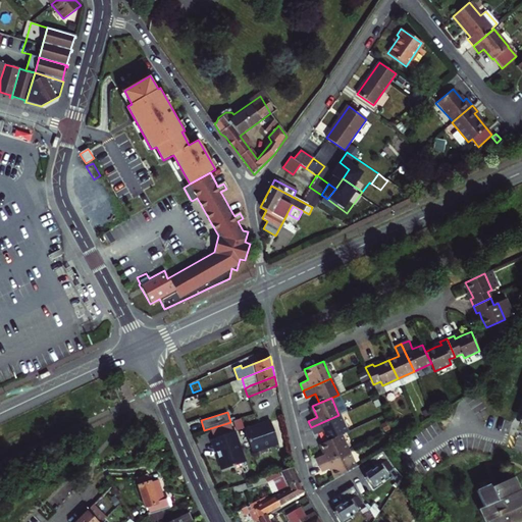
[(347,431),(338,415),(311,427),(314,434),(323,430),(327,439),(340,434),(347,431)]
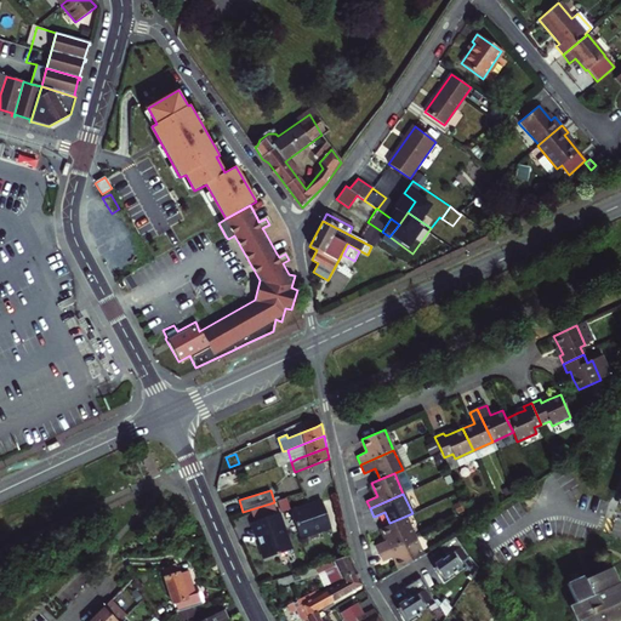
[(286,497),(277,501),(280,512),(290,508),(286,497)]
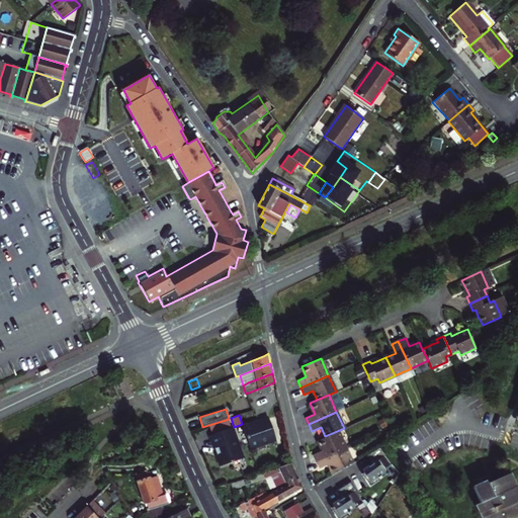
[(250,422),(242,425),(250,448),(276,439),(269,419),(251,425),(250,422)]
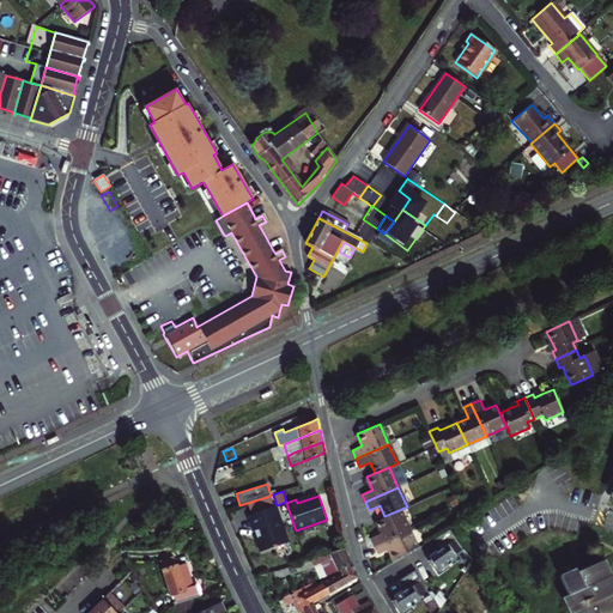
[(280,521),(275,507),(249,515),(255,530),(252,530),(254,539),(258,538),(262,551),(286,544),(281,530),(279,528),(280,526),(278,521),(280,521)]
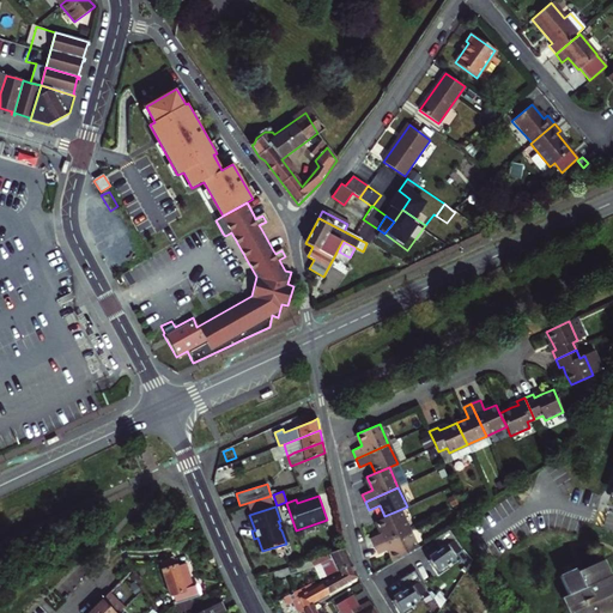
[(407,530),(399,510),(384,516),(376,521),(382,532),(371,536),(375,545),(407,530)]
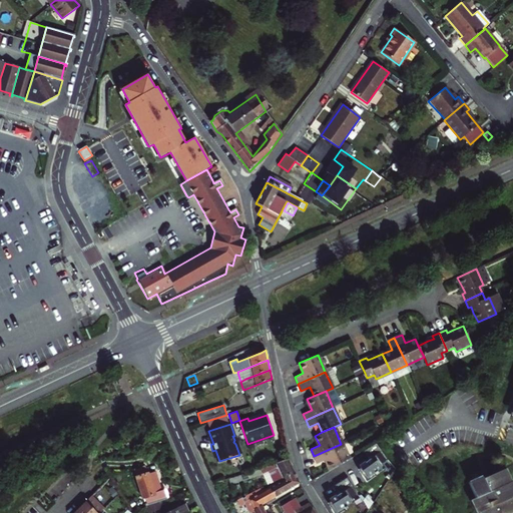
[(348,459),(341,444),(314,456),(317,463),(326,459),(330,469),(347,459),(348,459)]
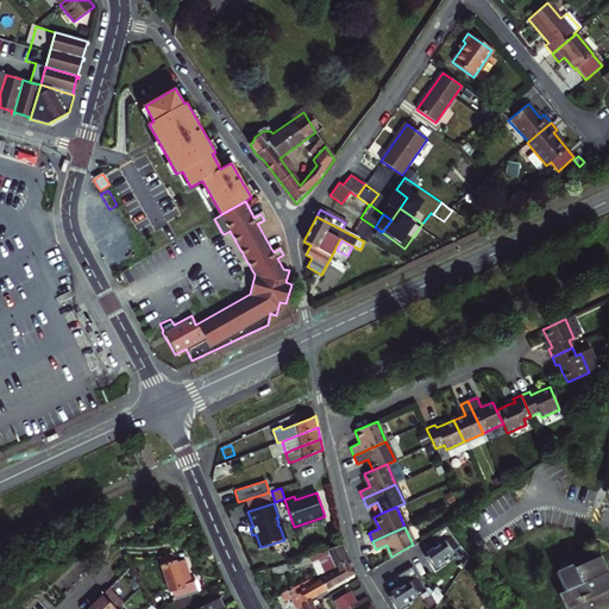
[(445,528),(431,538),(439,548),(435,552),(434,551),(426,557),(427,558),(425,560),(435,575),(449,565),(446,563),(454,557),(452,553),(460,547),(445,528)]
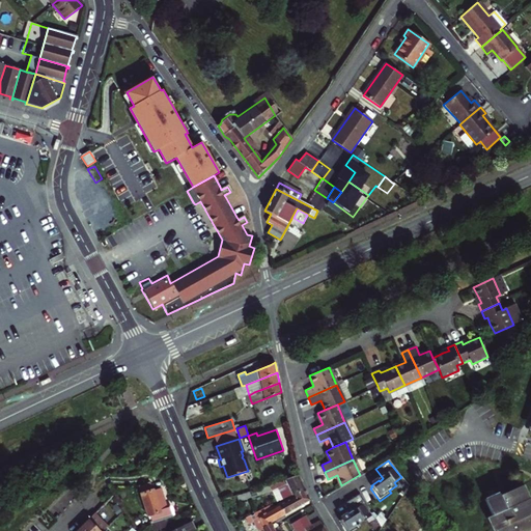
[(276,482),(278,487),(282,496),(291,491),(294,494),(305,488),(303,485),(299,475),(276,482)]
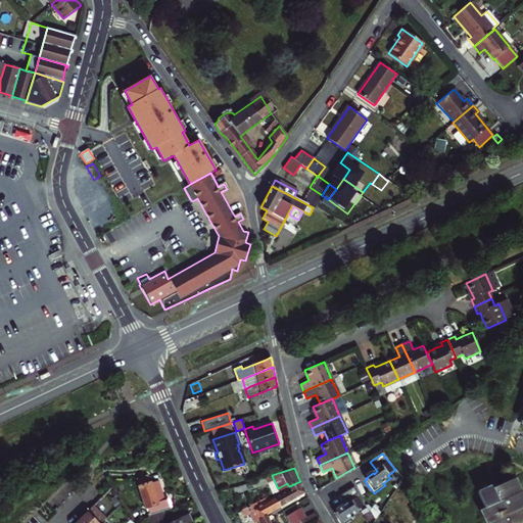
[(142,485),(148,483),(145,475),(137,478),(139,482),(142,482),(142,485)]
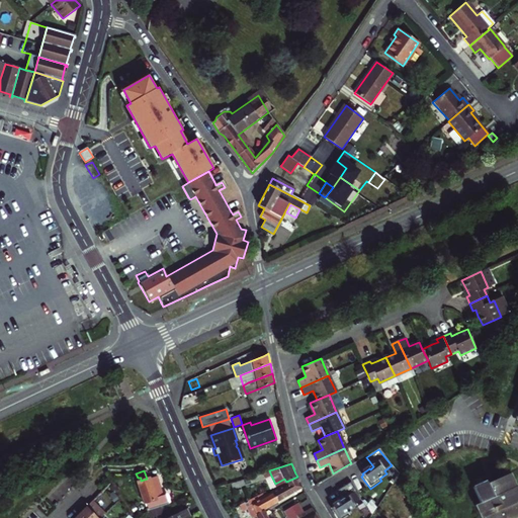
[(266,471),(232,483),(234,489),(266,478),(266,477),(268,476),(266,471)]
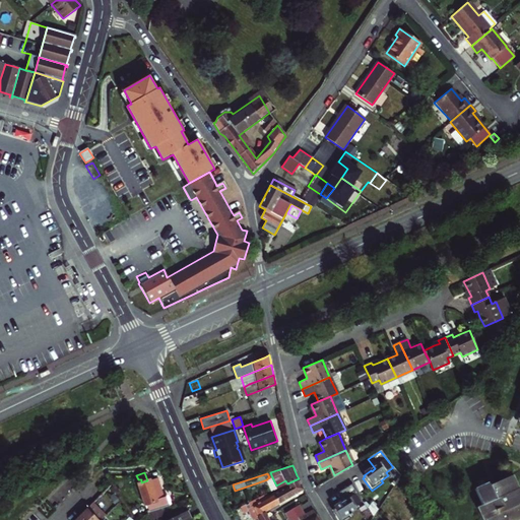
[(519,519),(519,493),(516,485),(515,486),(510,477),(492,485),(491,482),(475,491),(481,506),(477,508),(482,519),(519,519)]
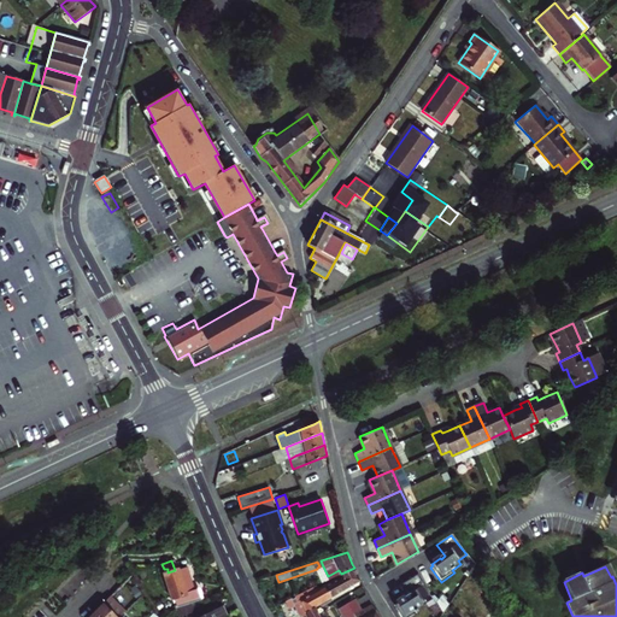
[(180,569),(189,603),(201,598),(199,588),(191,591),(183,568),(180,569)]
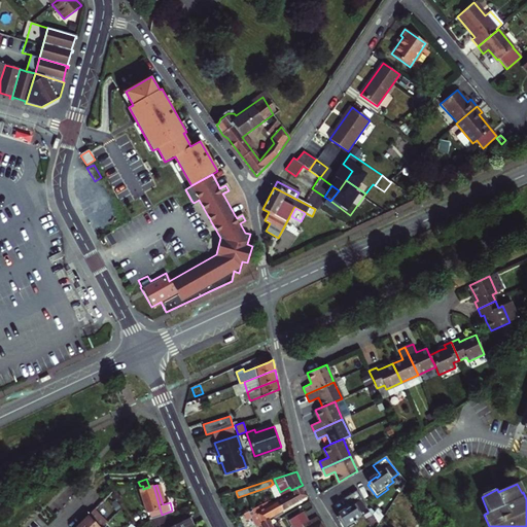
[(282,510),(308,496),(303,485),(291,490),(291,492),(277,499),(282,510)]
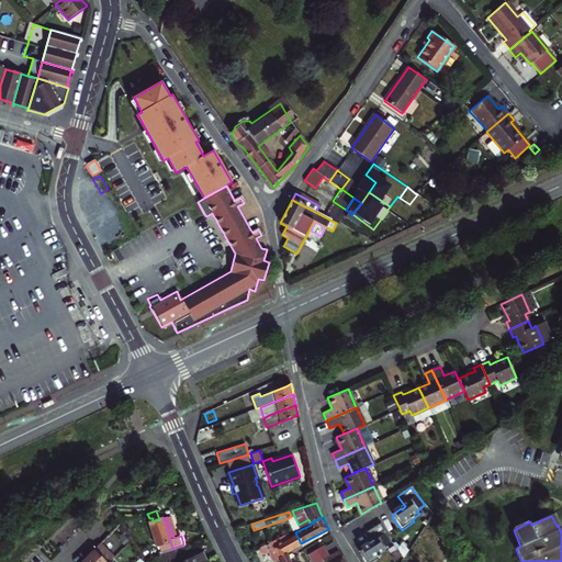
[(159,552),(172,549),(164,518),(159,519),(153,521),(153,518),(149,518),(159,552)]
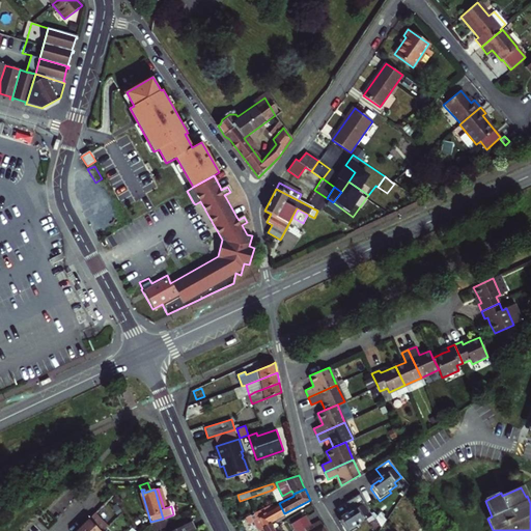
[(358,497),(345,505),(352,514),(347,516),(346,515),(340,521),(340,522),(338,524),(342,530),(355,530),(359,529),(357,527),(365,522),(363,519),(370,514),(358,497)]
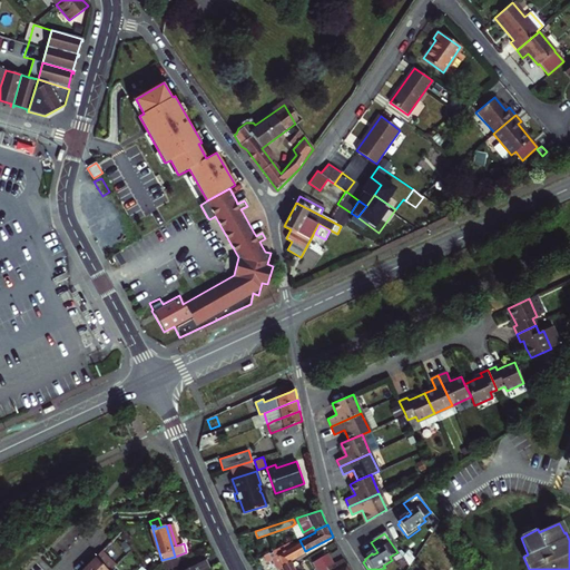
[(288,560),(290,560),(293,559),(301,553),(305,551),(300,540),(291,546),(288,541),(271,551),(277,567),(281,564),(283,564),(288,560)]
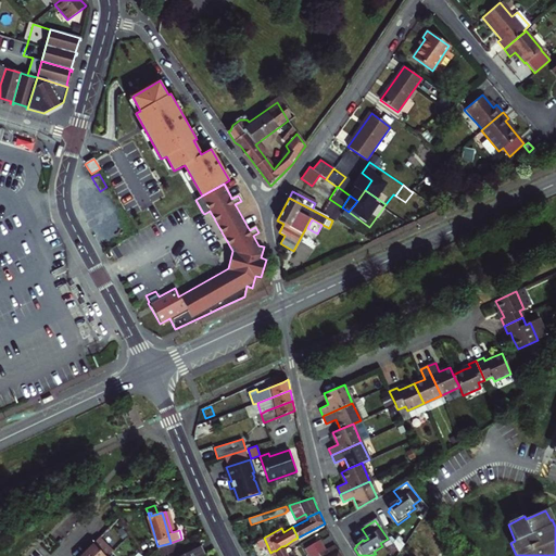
[(270,553),(264,538),(256,542),(261,548),(263,546),(266,545),(270,553)]
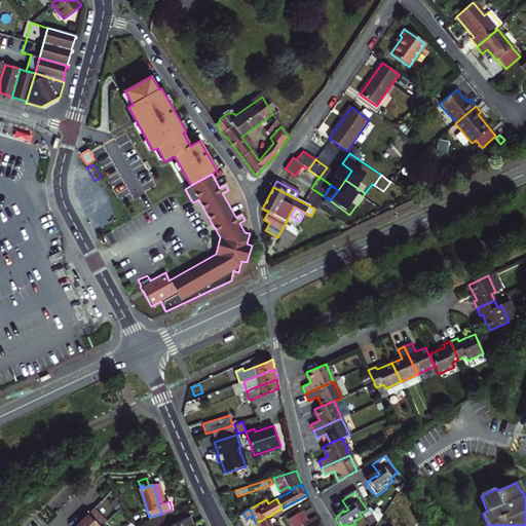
[(101,525),(106,522),(92,510),(75,525),(101,525)]
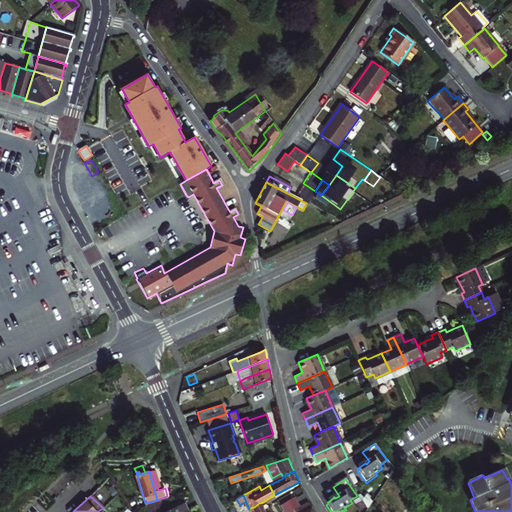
[(294,497),(280,505),(283,511),(301,511),(303,511),(300,507),(294,497)]
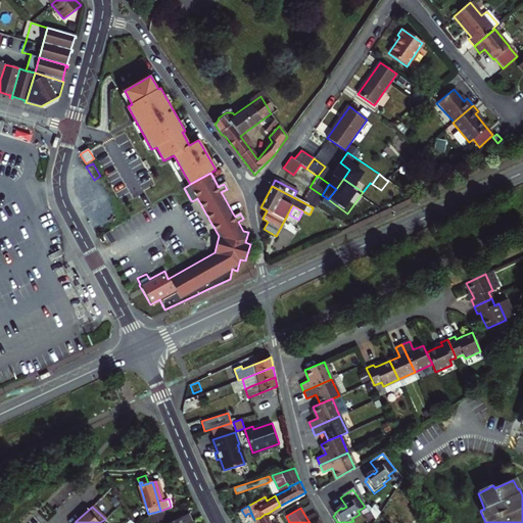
[(321,522),(315,513),(306,518),(310,522),(307,522),(321,522)]
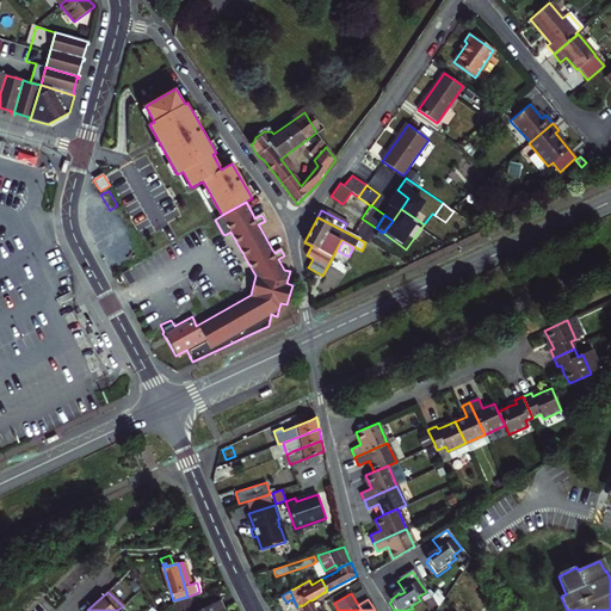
[(221,610),(224,610),(220,600),(198,610),(221,610)]
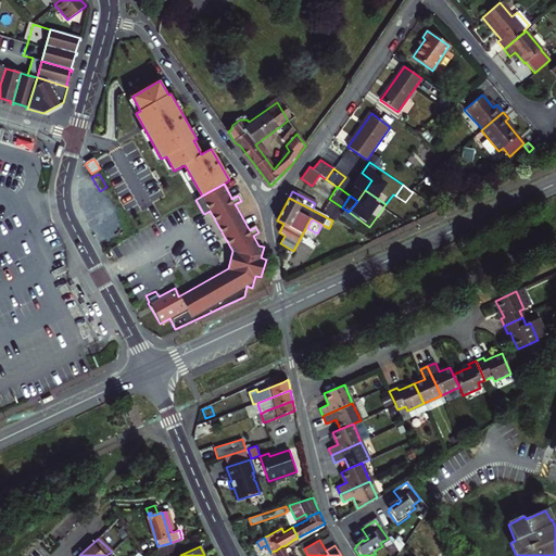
[(275,555),(286,555),(281,546),(276,551),(277,553),(275,554),(275,555)]
